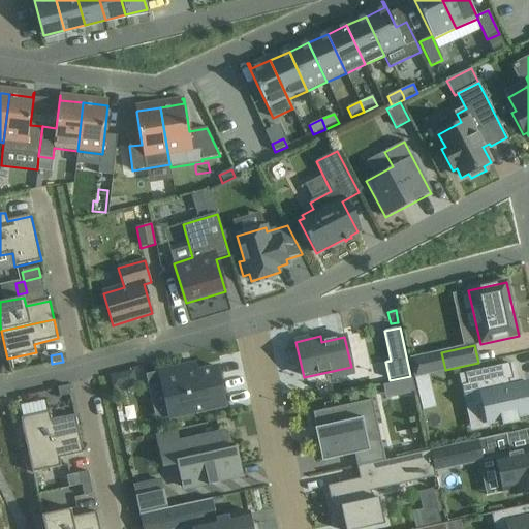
[(517,417),(528,414),(528,382),(510,386),(508,380),(514,379),(509,364),(465,373),(467,384),(462,386),(464,397),(467,408),(483,404),(487,424),(501,421),(502,425),(518,421),(517,417)]
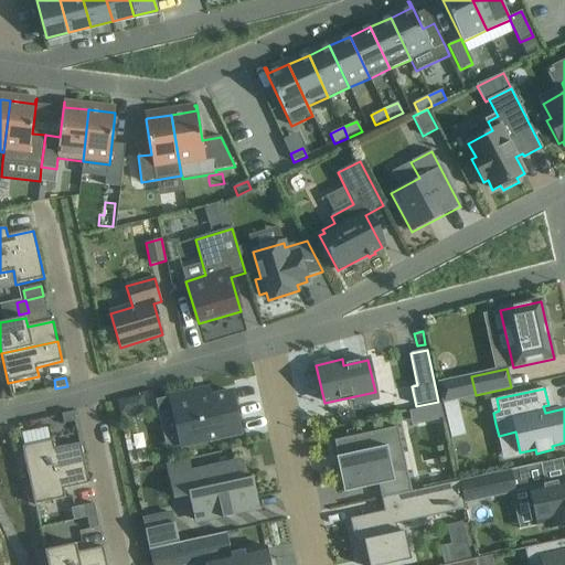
[(173,411),(181,448),(241,435),(232,393),(195,401),(194,392),(156,401),(159,414),(173,411)]
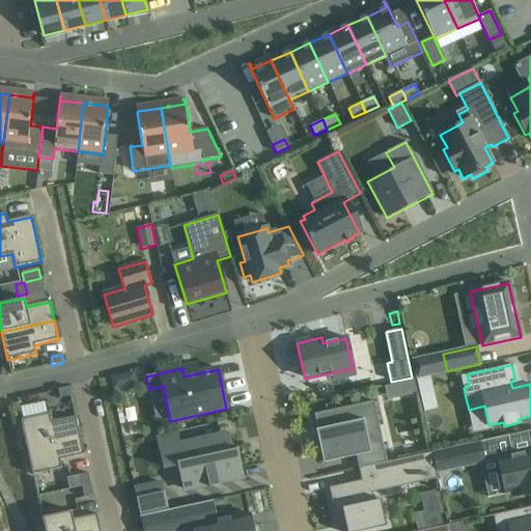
[(138,384),(135,371),(111,378),(114,390),(138,384)]
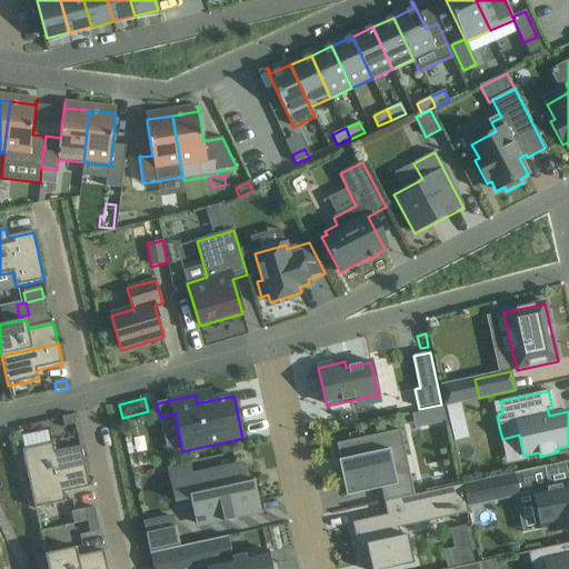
[(461,403),(447,407),(449,420),(465,417),(461,403)]
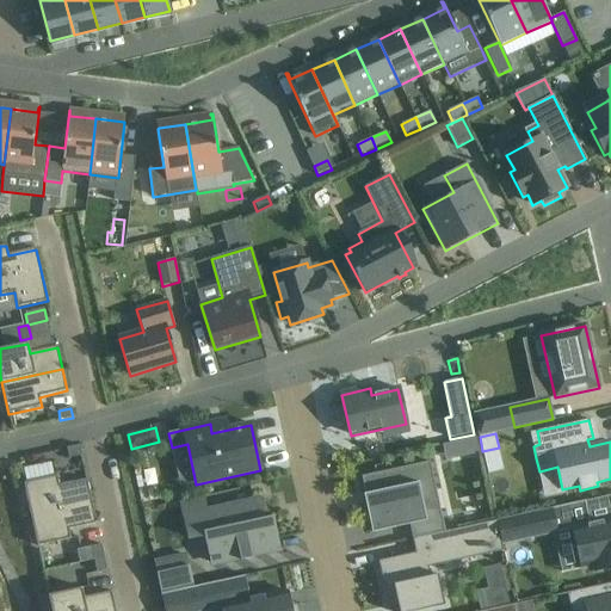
[(476,438),(443,445),(446,461),(480,454),(476,438)]
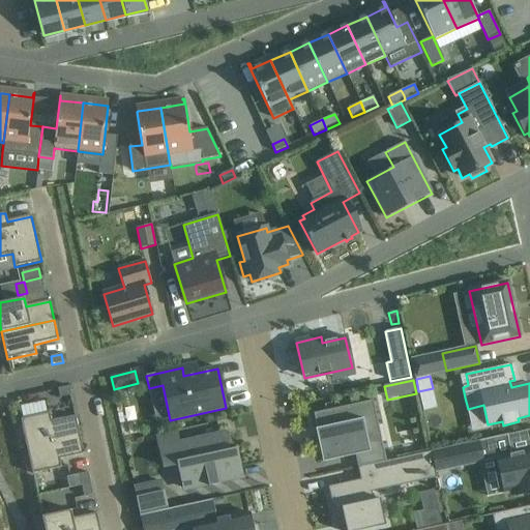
[(59,398),(70,395),(68,386),(57,389),(59,398)]
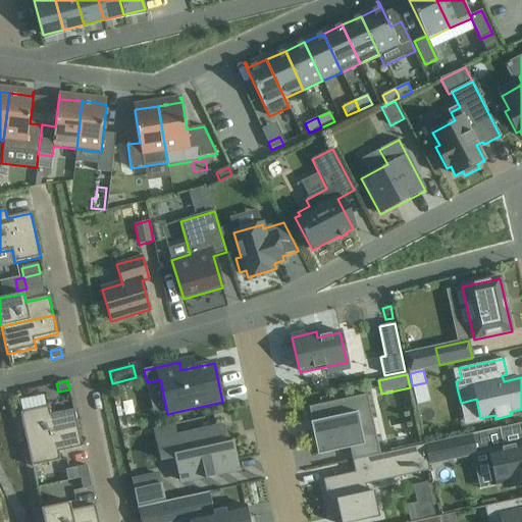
[(367,395),(308,408),(318,456),(350,449),(353,461),(380,455),(367,395)]
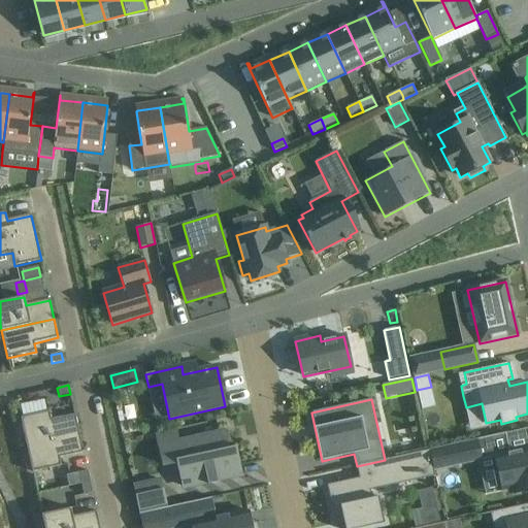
[(75,415),(52,420),(50,411),(21,418),(27,446),(79,434),(75,415)]
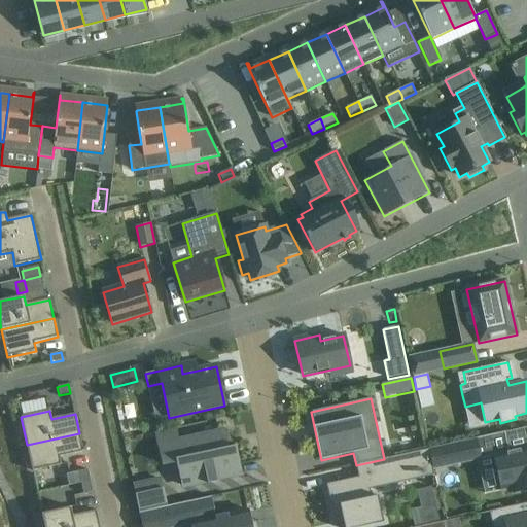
[(174,429),(156,432),(160,446),(164,465),(178,462),(179,468),(183,486),(190,485),(207,481),(208,484),(209,484),(208,481),(215,479),(216,483),(217,482),(216,479),(240,473),(236,456),(229,458),(226,450),(222,431),(177,442),(174,429)]
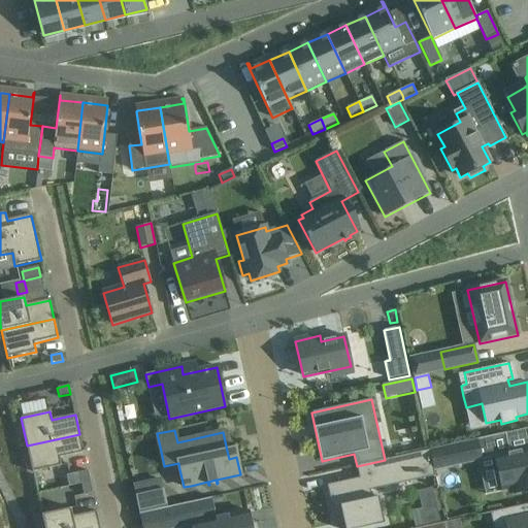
[(505,433),(429,450),(433,471),(452,467),(477,462),(485,495),(501,492),(513,490),(514,495),(527,491),(527,449),(509,454),(509,450),(506,437),(505,433)]
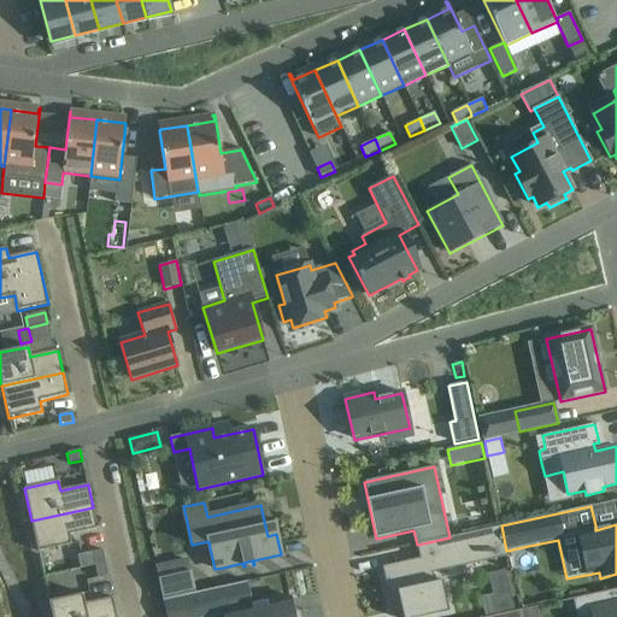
[(93,507),(31,521),(39,552),(71,545),(70,535),(98,529),(93,507)]
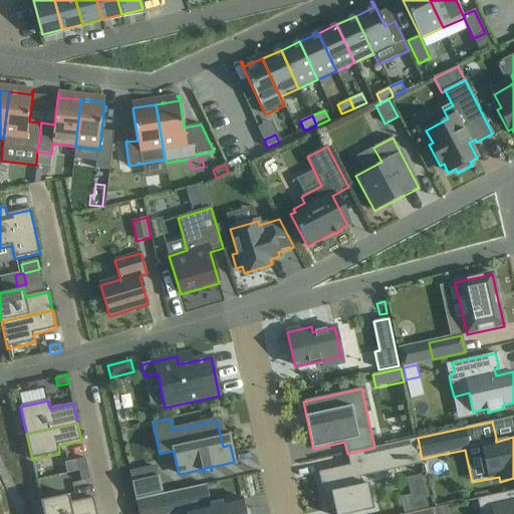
[(374,448),(347,454),(349,466),(318,473),(327,513),(335,511),(335,513),(352,513),(373,510),(373,507),(371,507),(366,487),(368,486),(368,484),(361,485),(360,478),(424,464),(422,459),(418,438),(374,448)]
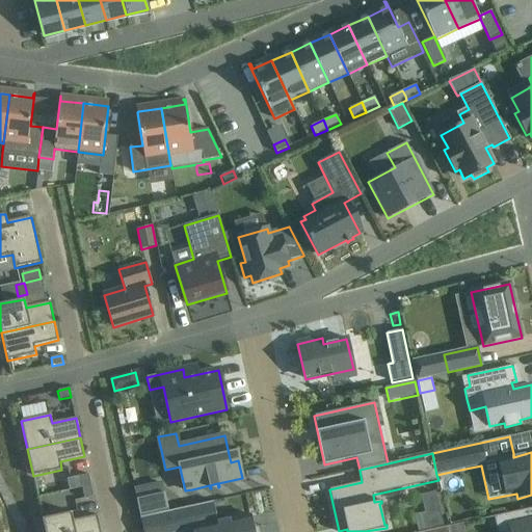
[(82,487),(89,486),(87,475),(78,477),(81,487),(82,487)]
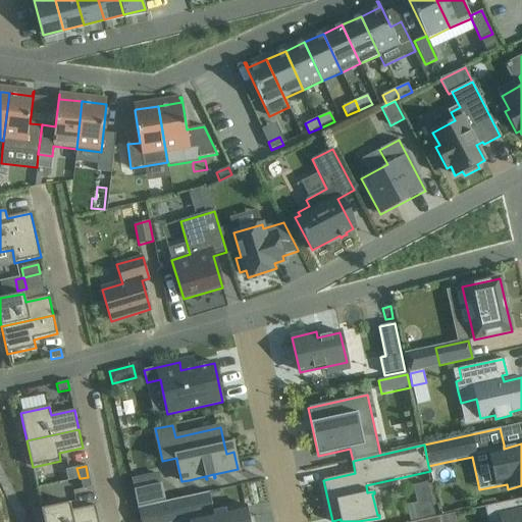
[(157,474),(132,480),(138,508),(149,506),(163,503),(157,474)]
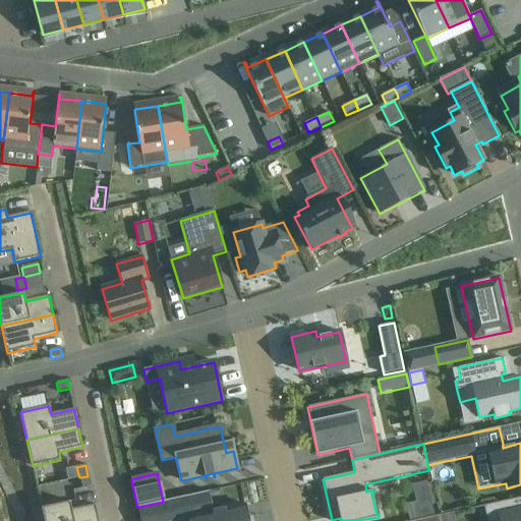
[(80,477),(79,477),(81,488),(91,486),(88,476),(80,477)]
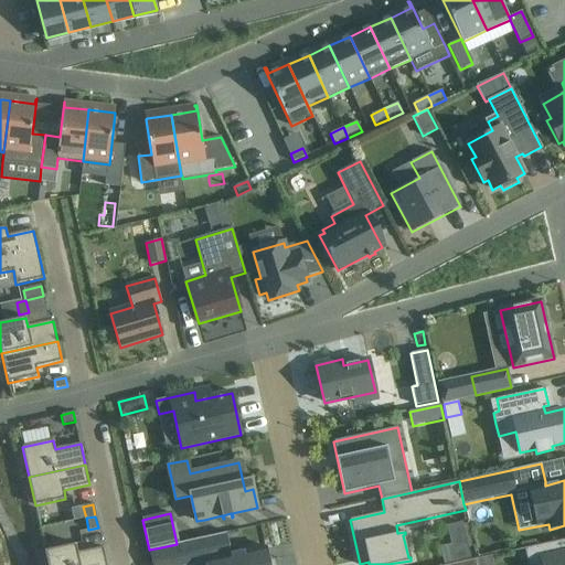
[(181,543),(183,551),(181,551),(182,558),(184,558),(185,564),(191,564),(205,562),(205,564),(269,564),(266,547),(231,555),(226,533),(181,543)]
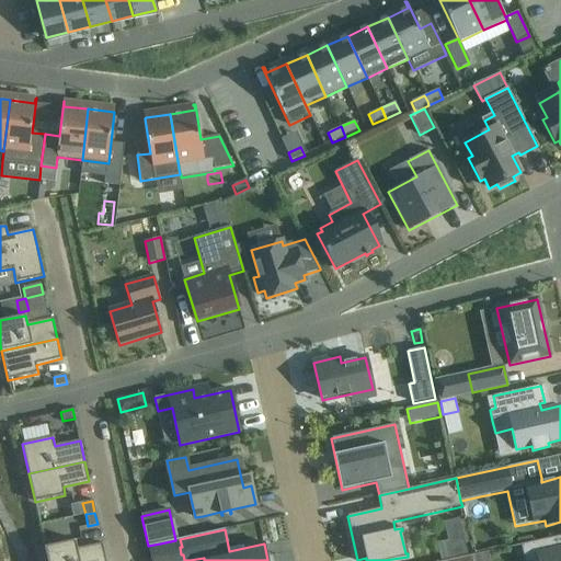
[(560,560),(560,536),(521,545),(524,560),(560,560)]
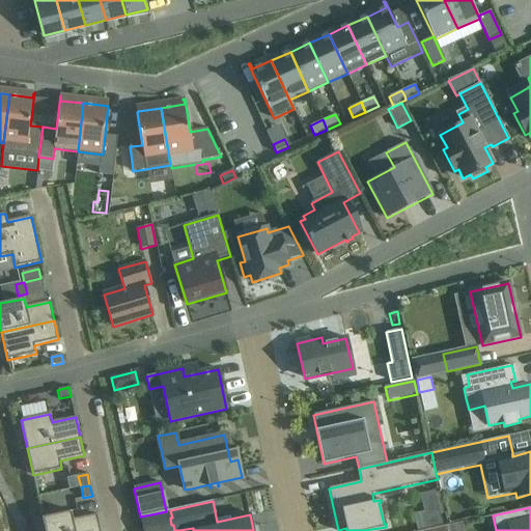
[(439,508),(414,513),(418,530),(443,525),(439,508)]
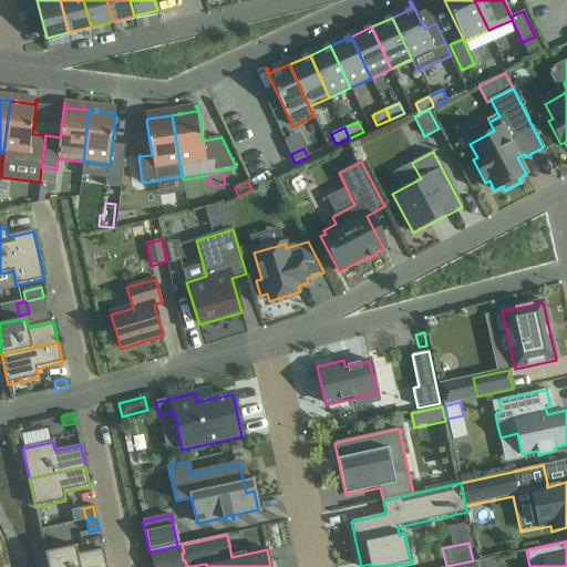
[(78,555),(75,546),(45,553),(48,566),(106,566),(103,549),(78,555)]
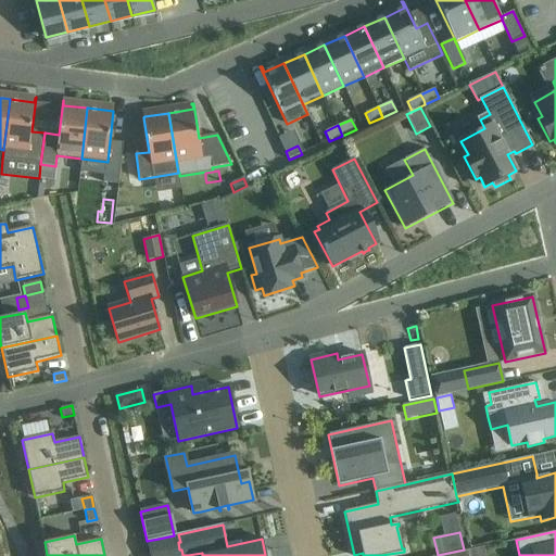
[(149,555),(162,555),(159,539),(147,541),(149,555)]
